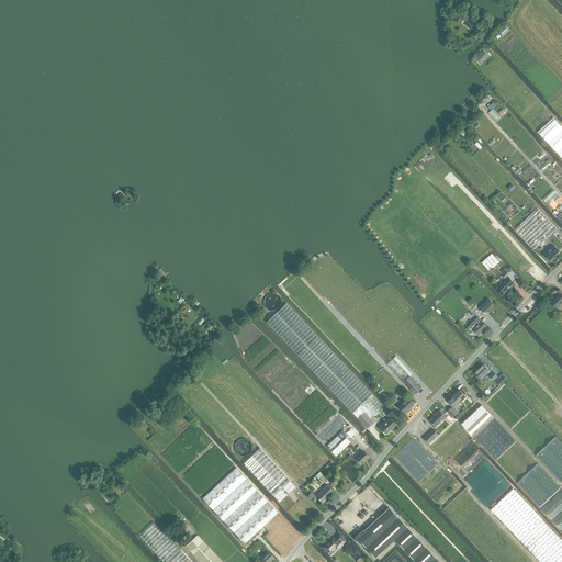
[(467,15),(463,19),(468,23),(465,25),(470,30),(475,23),(471,19),(470,20),(467,15)]
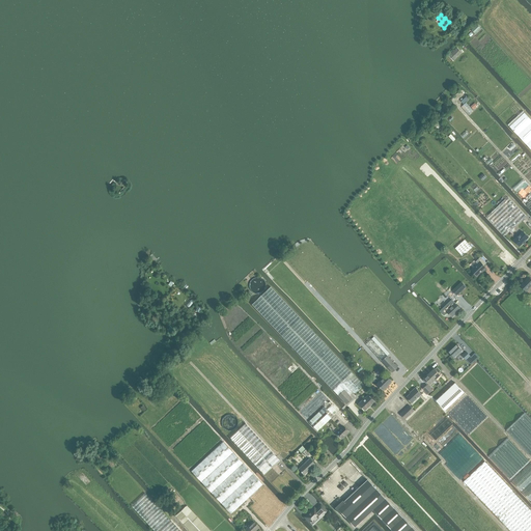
[(475,34),(481,28),(477,24),(471,30),(475,34)]
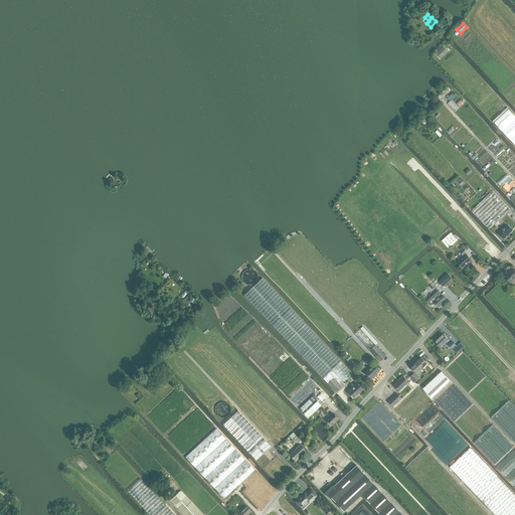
[(440,59),(449,51),(443,45),(435,54),(440,59)]
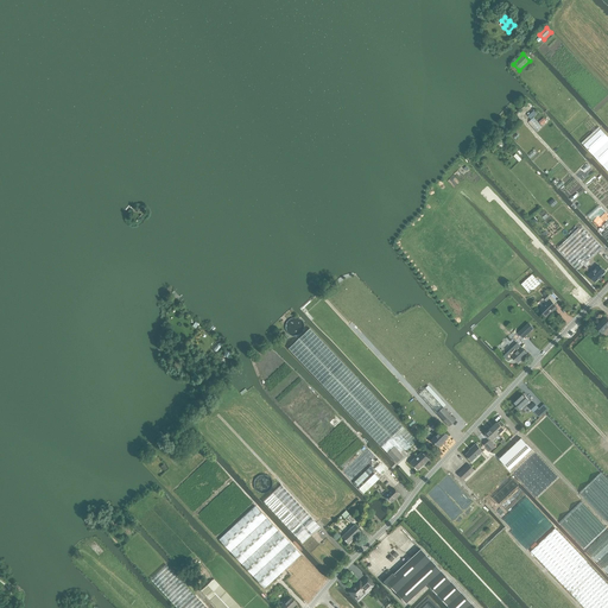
[(607,99),(595,112),(607,125),(607,99)]
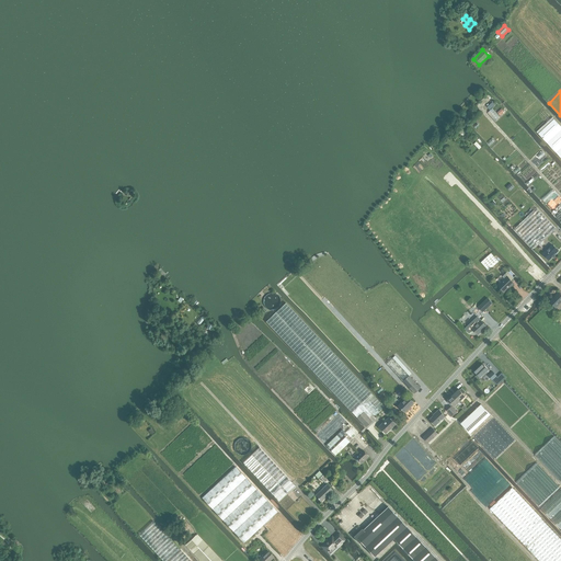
[(499,116),(492,109),(488,113),(494,121),(499,116)]
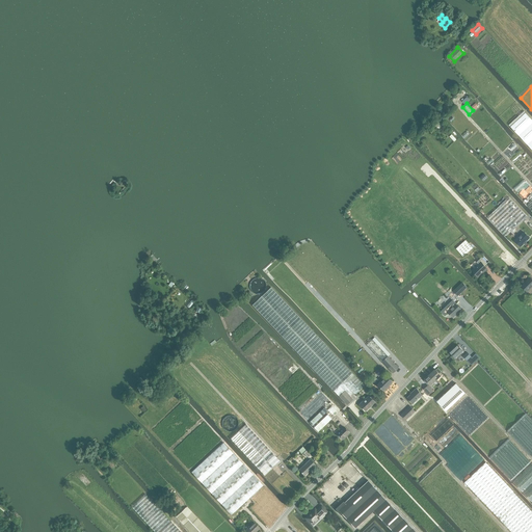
[(531,150),(531,121),(516,104),(511,108),(519,116),(509,126),(531,150)]
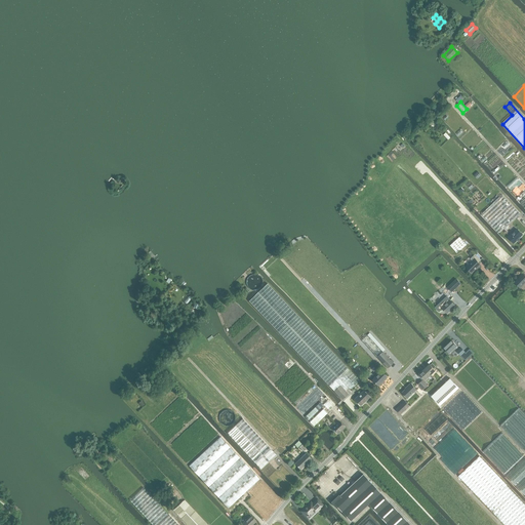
[(506,231),(510,227),(508,226),(520,213),(502,195),(481,214),(499,233),(503,229),(506,231)]
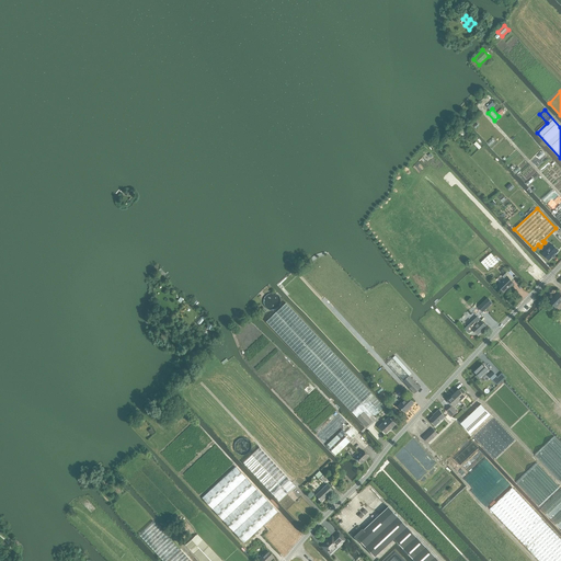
[(549,260),(559,250),(552,243),(542,253),(549,260)]
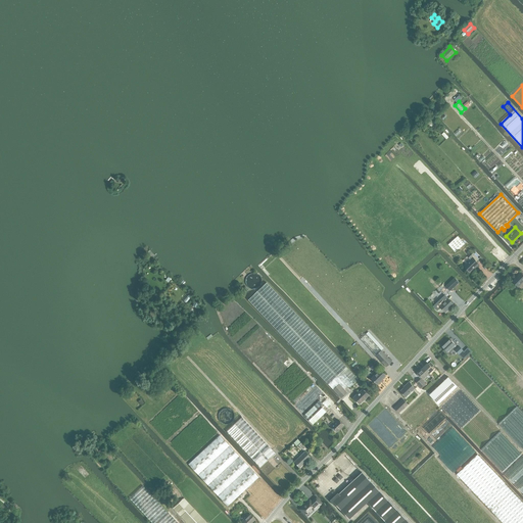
[(448,244),(456,252),(465,244),(458,236),(448,244)]
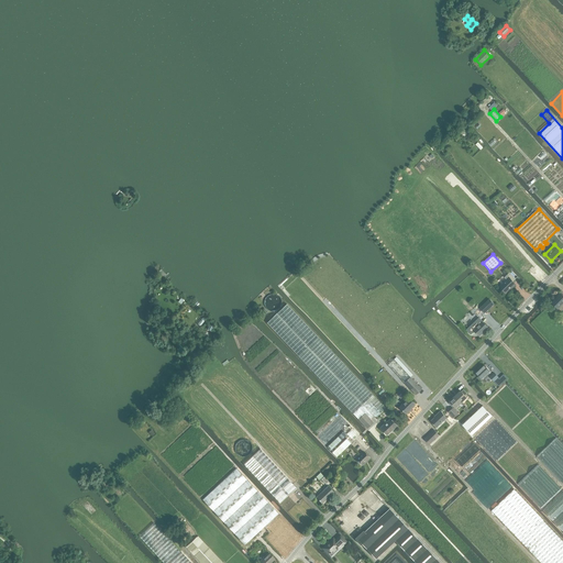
[(506,294),(516,284),(512,282),(516,278),(510,273),(505,277),(507,279),(499,286),(506,294)]
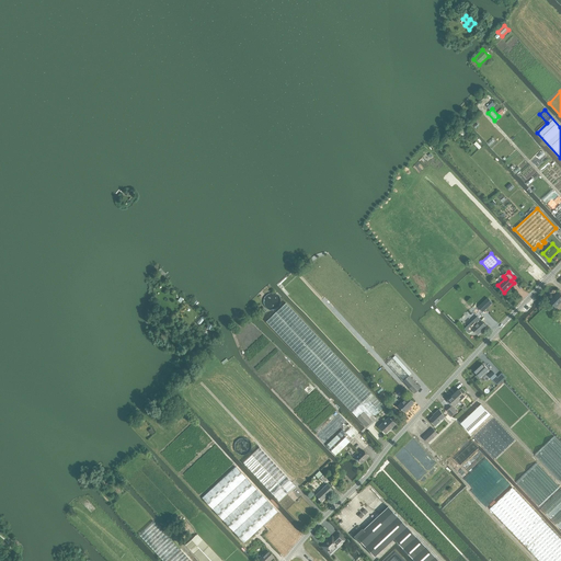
[(278,300),(278,299),(278,298),(277,297),(277,296),(276,295),(275,294),(274,294),(272,293),(271,293),(268,294),(267,294),(266,295),(265,296),(264,297),(264,299),(264,300),(264,301),(264,304),(265,305),(266,306),(267,307),(268,307),(270,308),(271,308),(273,308),(274,308),(275,307),(276,306),(277,305),(278,304),(278,302),(278,300)]
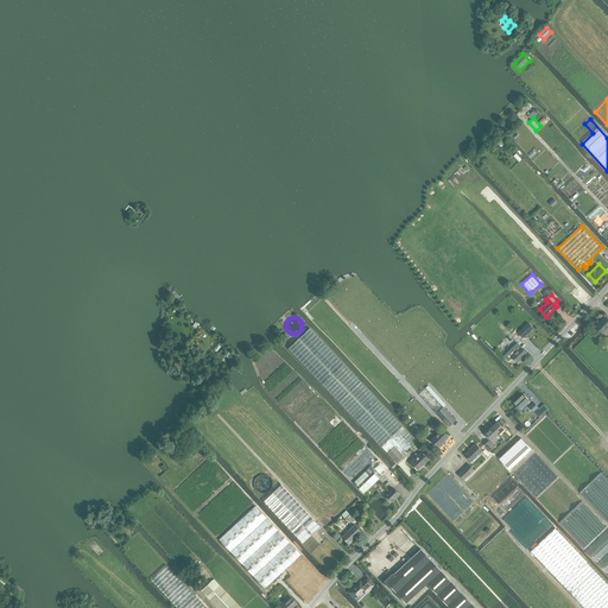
[(603,334),(607,328),(607,318),(606,317),(595,327),(603,334)]
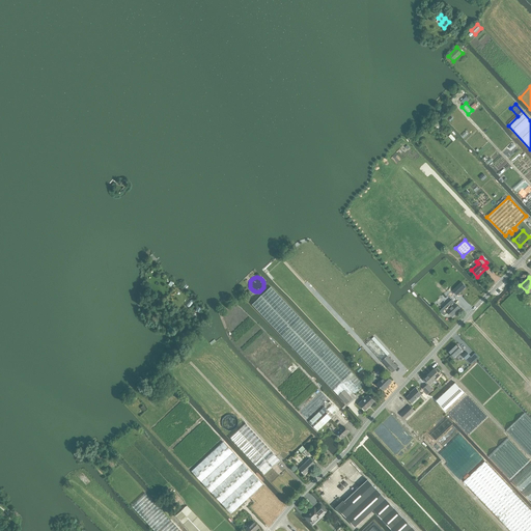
[(462,282),(452,290),(457,296),(466,287),(462,282)]
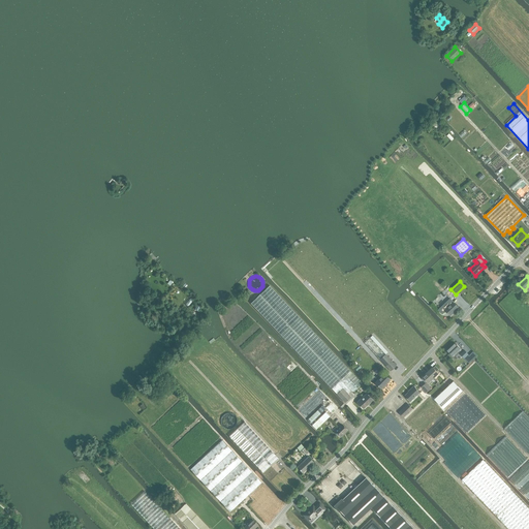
[(280,335),(337,394),(345,402),(350,397),(347,394),(351,391),(352,393),(362,383),(350,371),(300,316),(299,317),(270,285),(250,303),(280,335)]
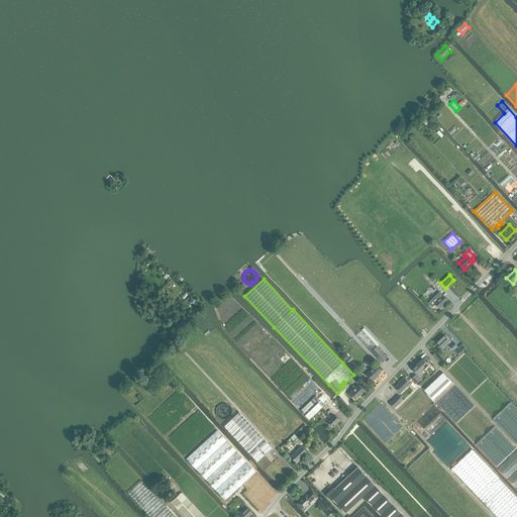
[(241,291),(246,286),(242,283),(237,288),(241,291)]
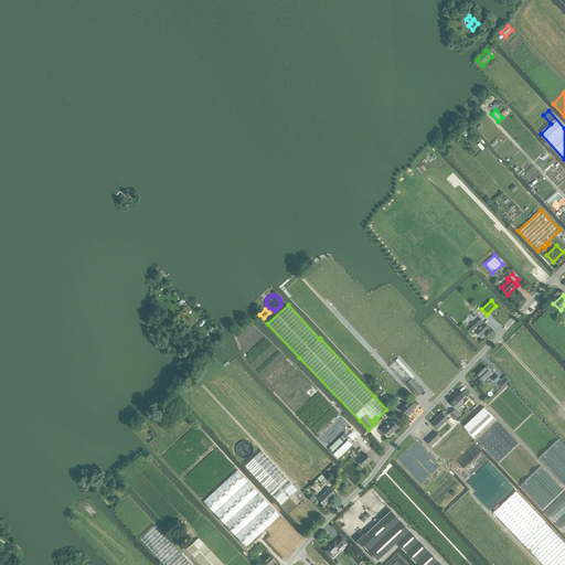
[(480,319),(468,331),(472,336),(477,331),(481,337),(490,329),(483,322),(480,319)]
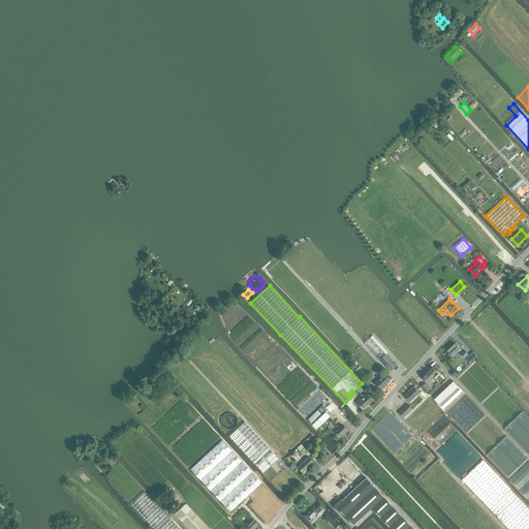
[(391,371),(396,366),(385,354),(387,352),(372,336),(370,338),(364,343),(379,360),(391,371)]
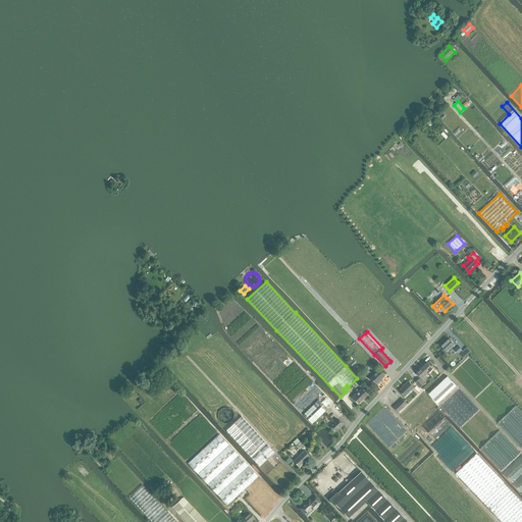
[(447,352),(455,344),(449,338),(440,346),(447,352)]
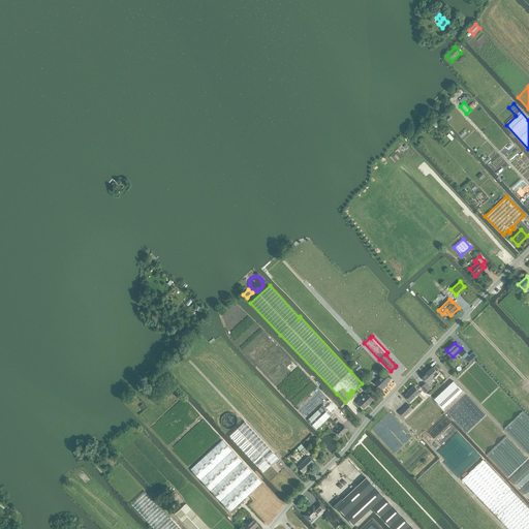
[(470,358),(464,350),(460,354),(469,364),(473,360),(471,358),(470,358)]
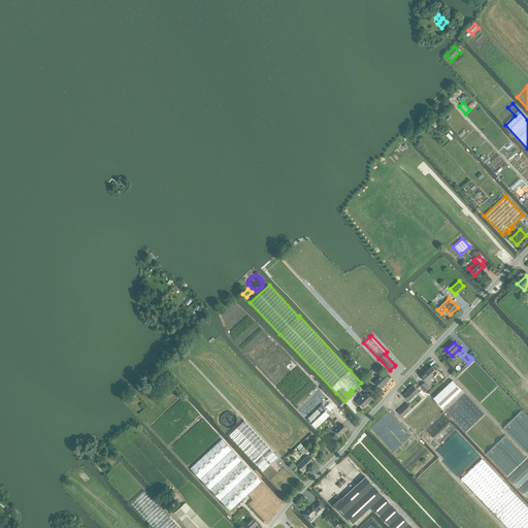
[(432,366),(427,371),(433,377),(438,372),(436,370),(438,369),(434,365),(433,367),(432,366)]
